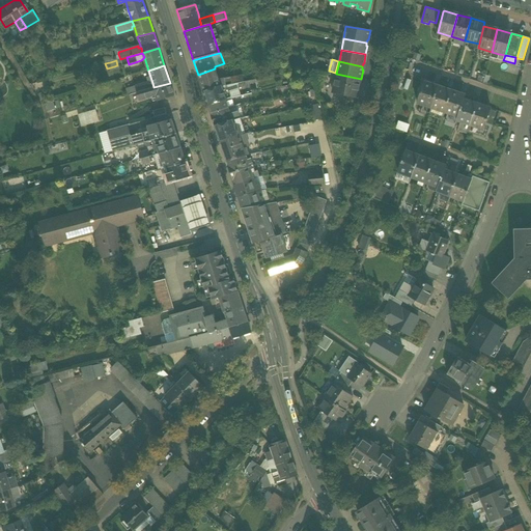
[(198,75),(203,91),(221,85),(220,84),(215,68),(198,75)]
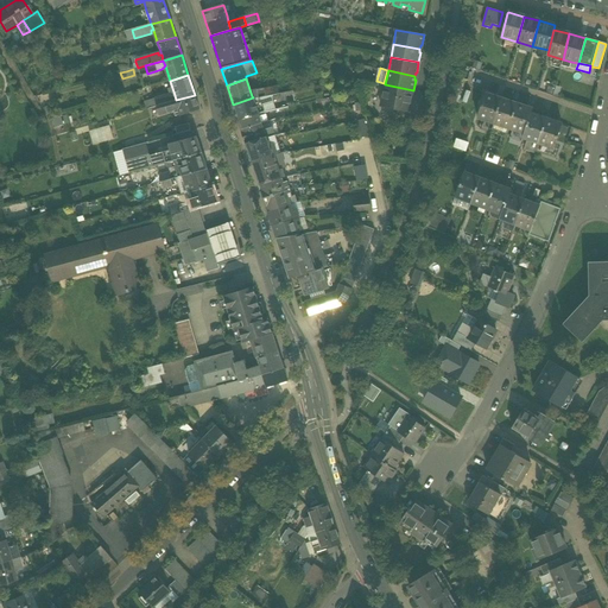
[(411,101),(413,90),(385,84),(381,107),(405,112),(407,101),(411,101)]
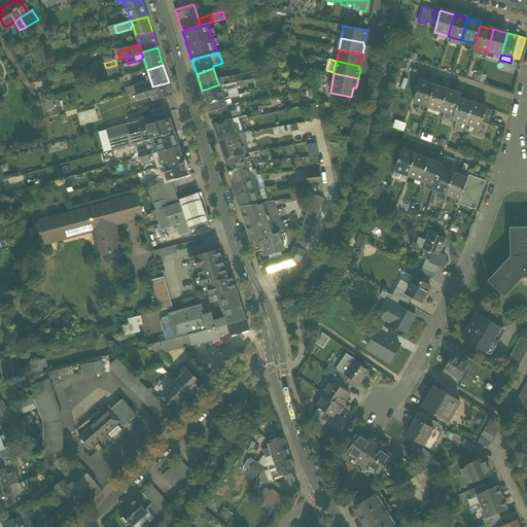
[(222,78),(223,82),(224,85),(235,83),(242,81),(240,74),(222,78)]
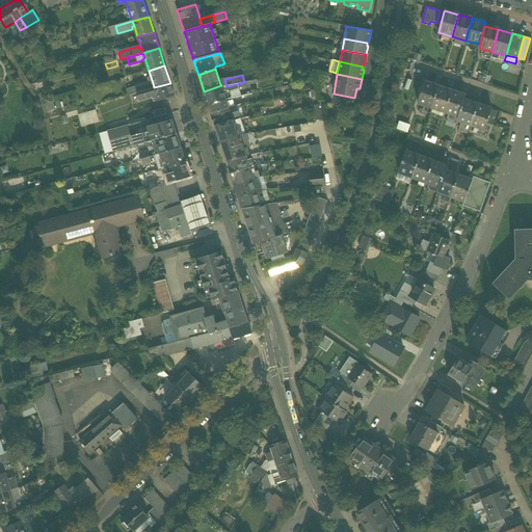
[(135,86),(137,92),(154,87),(153,83),(151,84),(150,82),(135,86)]
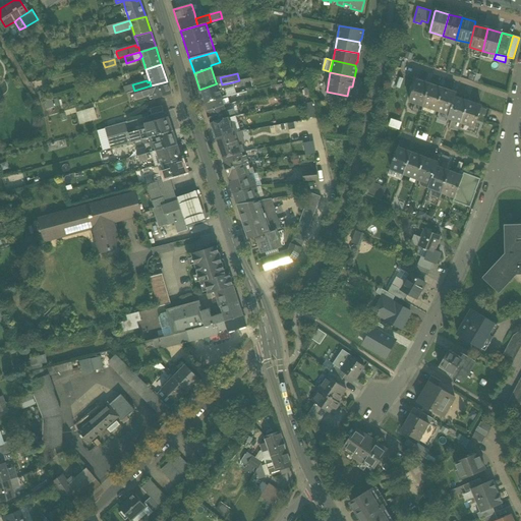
[(409,102),(422,106),(429,84),(416,80),(409,102)]
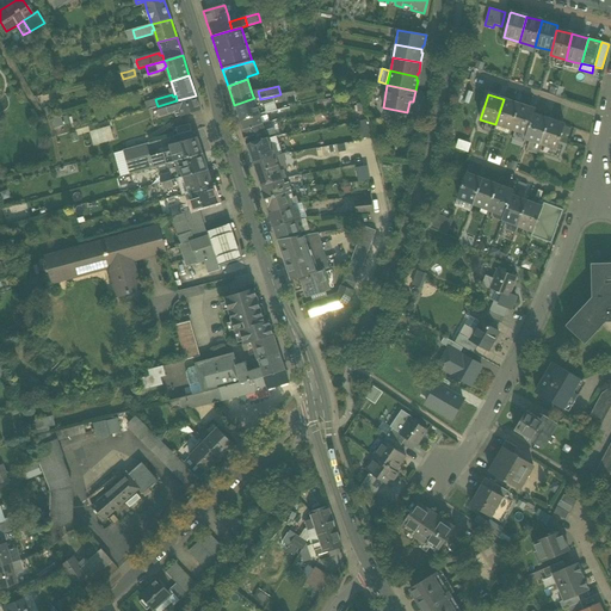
[(201,110),(196,96),(177,100),(179,105),(178,105),(181,116),(201,110)]
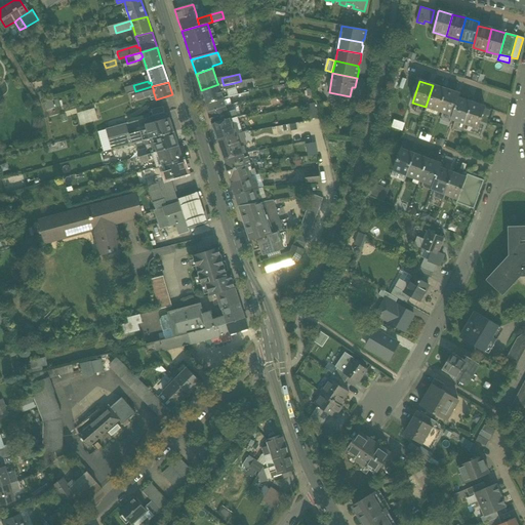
[(224,85),(219,86),(221,92),(236,88),(234,83),(224,85)]
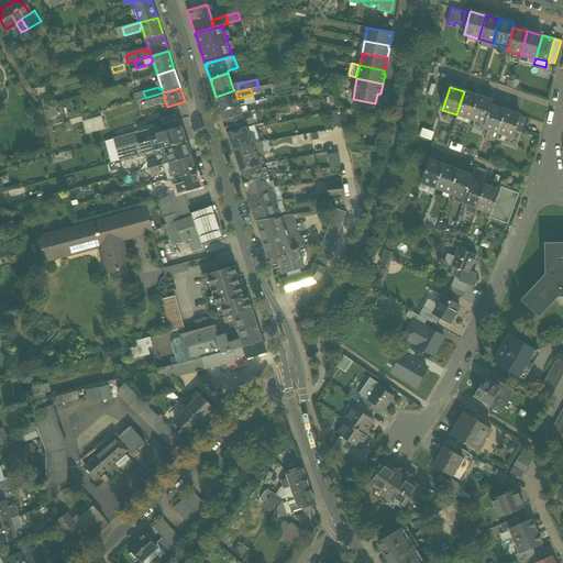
[(240,106),(238,99),(235,92),(235,90),(234,90),(216,97),(221,111),(240,106)]
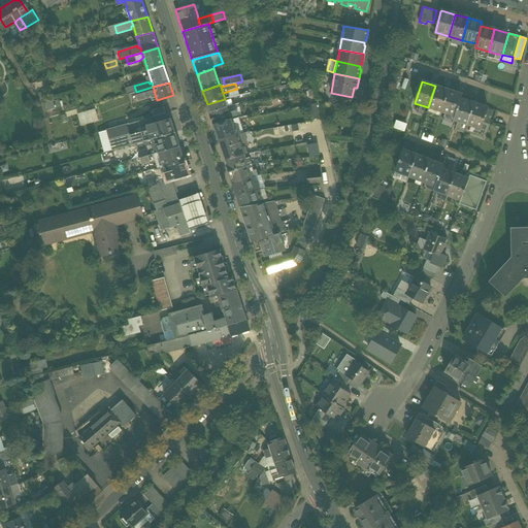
[(126,88),(128,95),(136,92),(134,86),(126,88)]
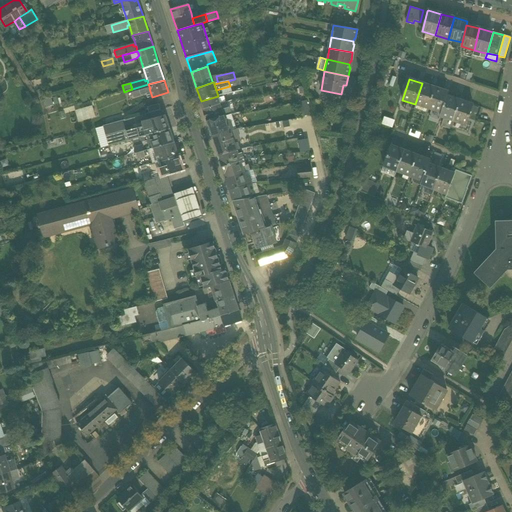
[(415,104),(428,108),(435,87),(422,83),(415,104)]
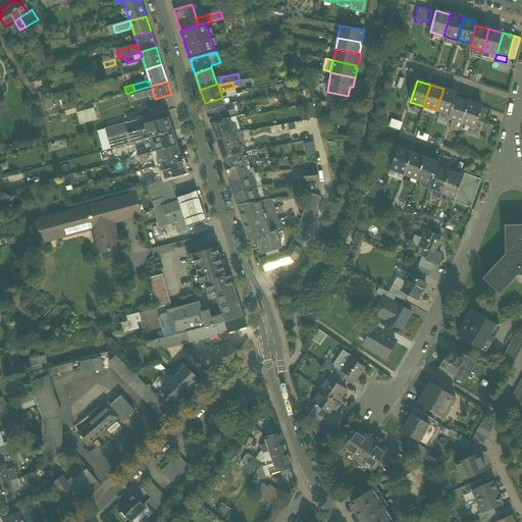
[(153,90),(151,86),(135,91),(137,98),(137,99),(150,95),(149,91),(152,90),(153,90)]
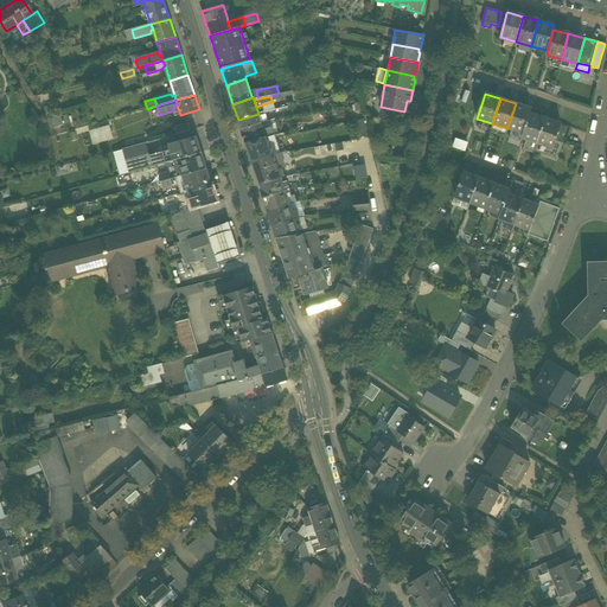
[(508,128),(523,133),(523,134),(530,114),(531,114),(532,109),(516,103),(508,128)]
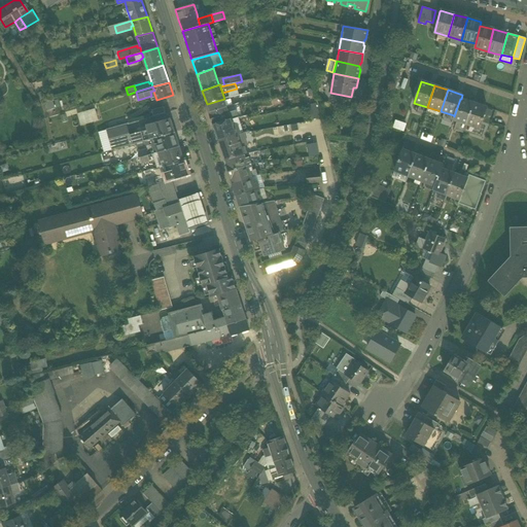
[(207,104),(209,112),(226,107),(224,99),(207,104)]
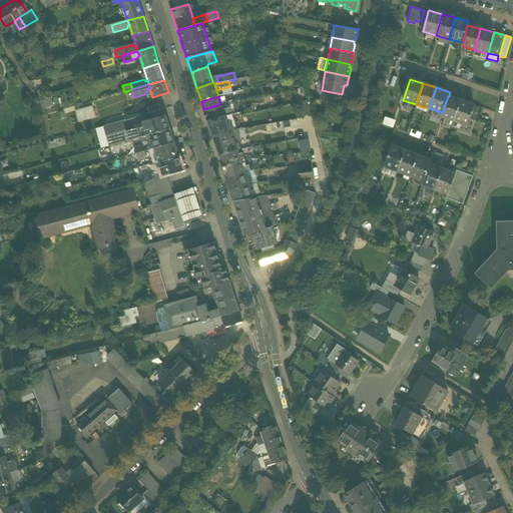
[(441,116),(454,121),(461,100),(449,96),(448,96),(442,113),(442,112),(441,116)]
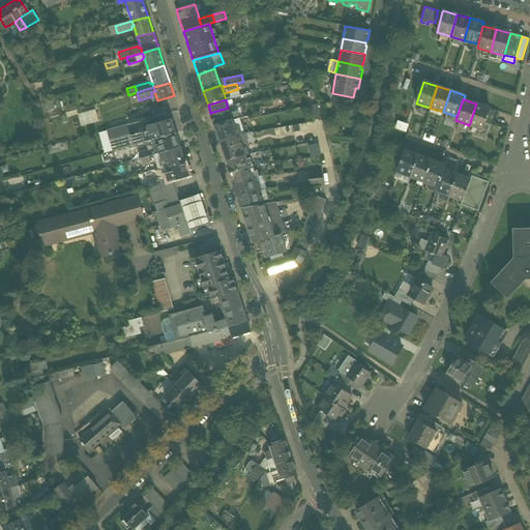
[(315,119),(321,118),(318,104),(312,105),(315,119)]
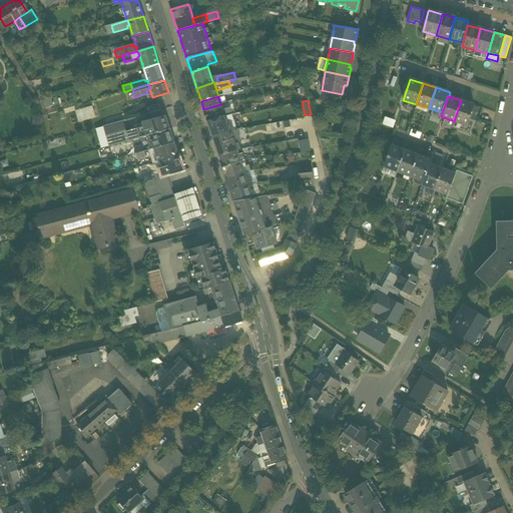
[(475,104),(461,100),(454,121),(468,125),(475,104)]
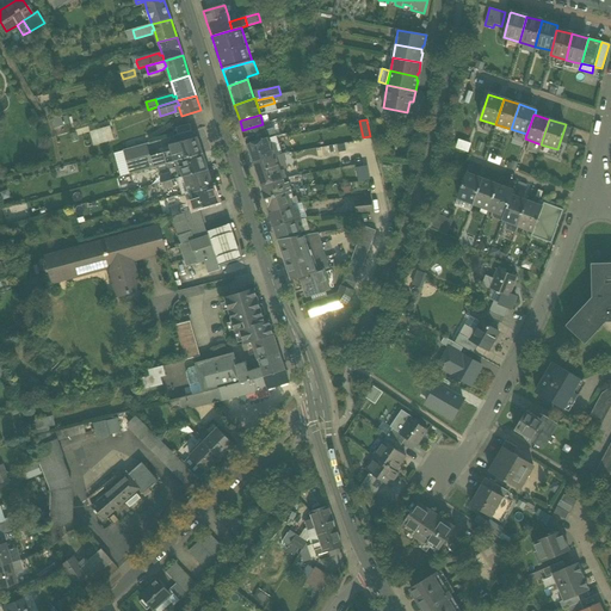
[(111,124),(90,130),(94,146),(115,139),(111,124)]
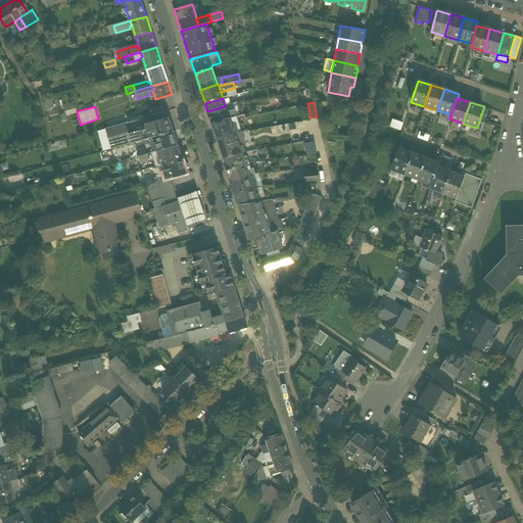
[(150,109),(152,115),(163,111),(162,106),(150,109)]
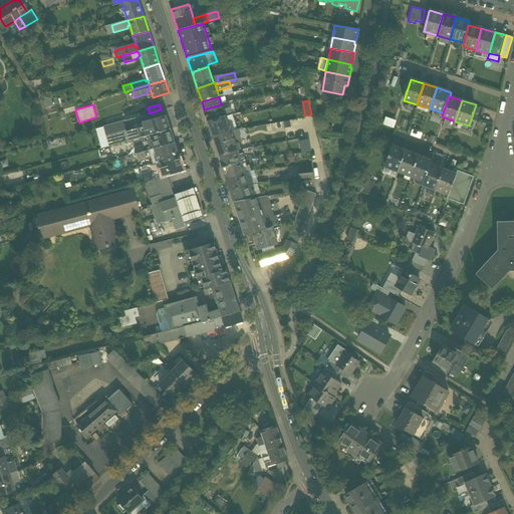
[(208,121),(225,116),(224,113),(221,104),(204,109),(208,121)]
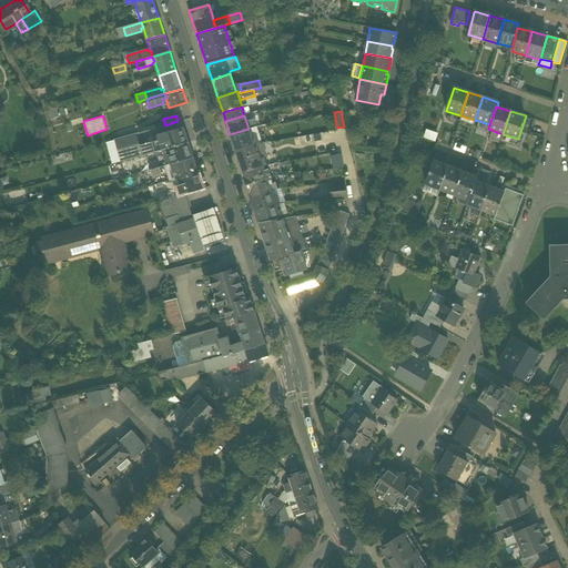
[(159,137),(160,141),(161,143),(166,142),(168,149),(189,143),(183,128),(175,130),(171,131),(171,132),(164,133),(159,135),(159,137)]
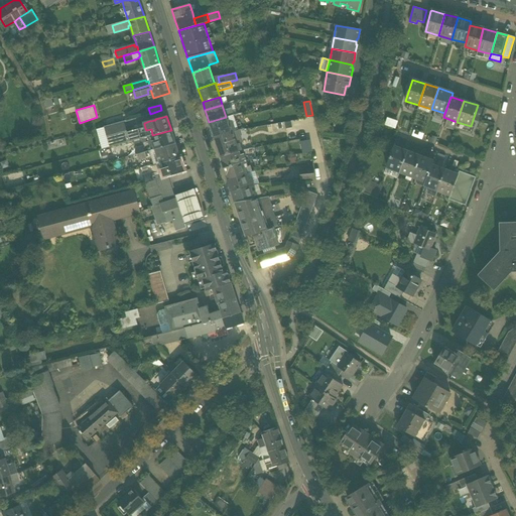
[(214,137),(233,131),(230,122),(229,117),(226,117),(209,122),(214,137)]
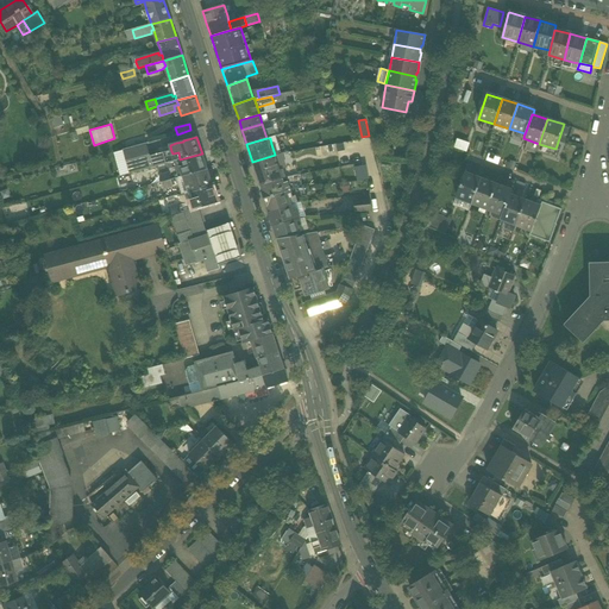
[(468,151),(470,143),(457,138),(454,146),(468,151)]
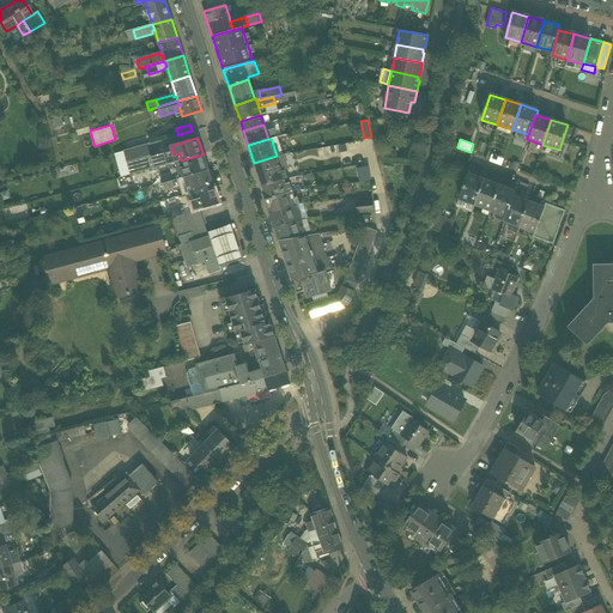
[(123,151),(127,163),(141,159),(150,157),(147,145),(123,151)]
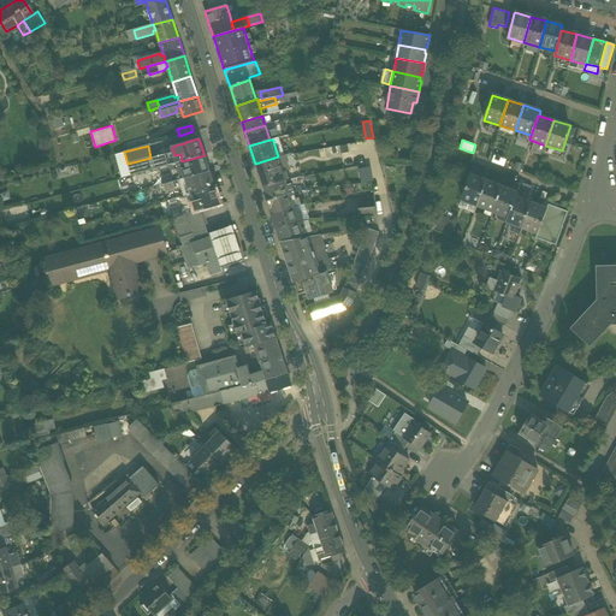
[(176,163),(182,161),(181,154),(175,155),(173,153),(161,155),(150,159),(153,170),(176,163)]
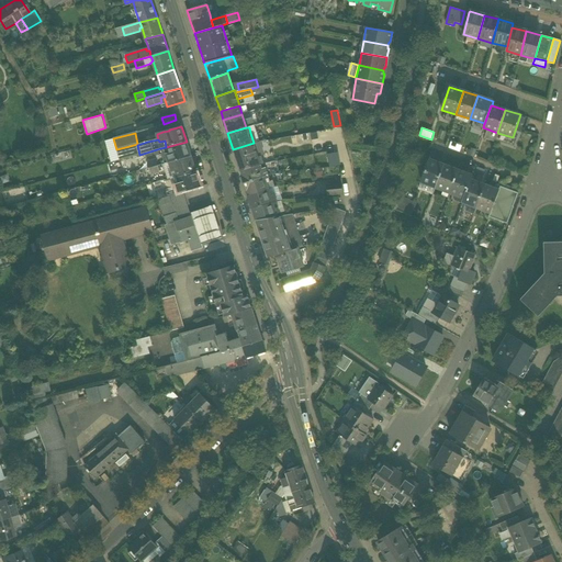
[(166,164),(169,163),(191,156),(187,142),(166,147),(160,148),(166,164)]
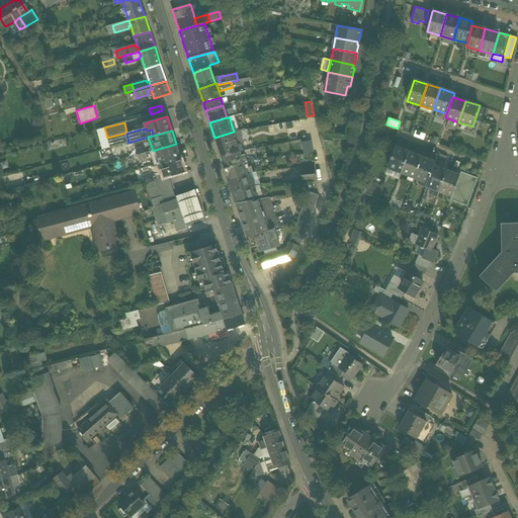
[(218,146),(237,140),(234,132),(214,138),(218,146)]
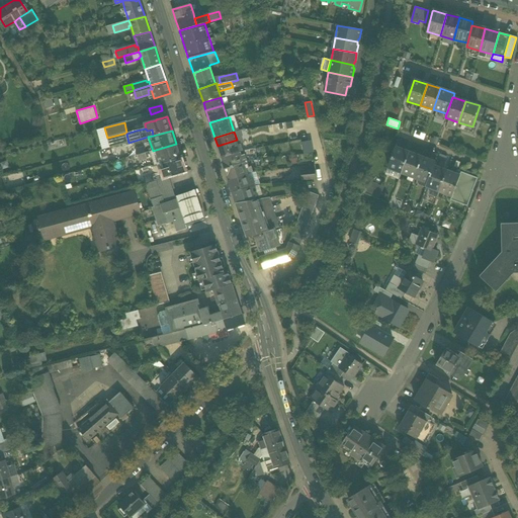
[(119,135),(107,138),(109,148),(130,143),(128,143),(126,134),(126,133),(119,135)]
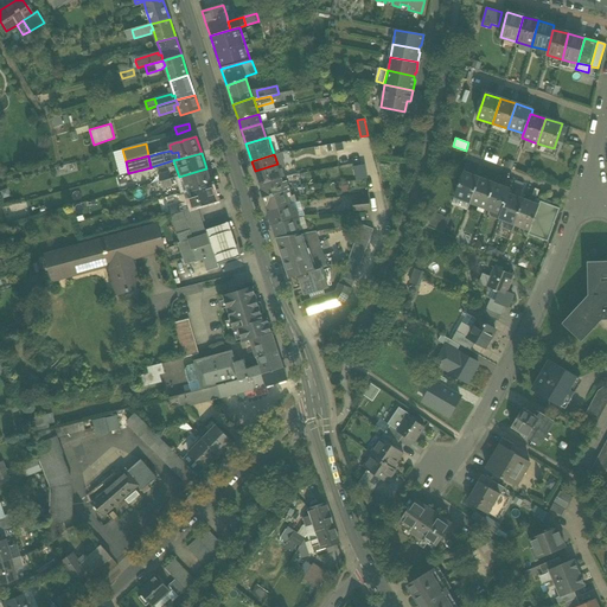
[(282,178),(279,168),(278,164),(255,171),(259,184),(259,185),(282,178)]
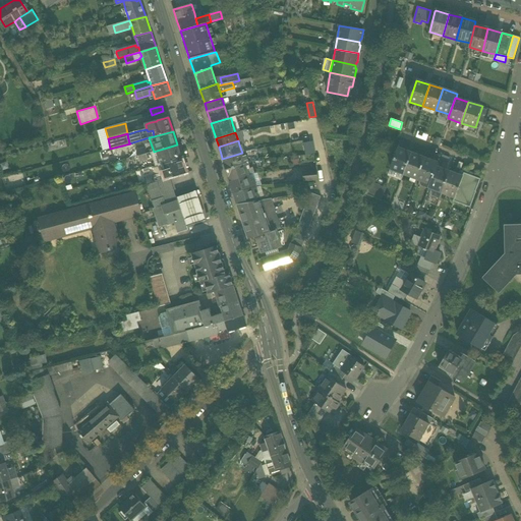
[(304,145),(306,155),(325,152),(323,141),(304,145)]
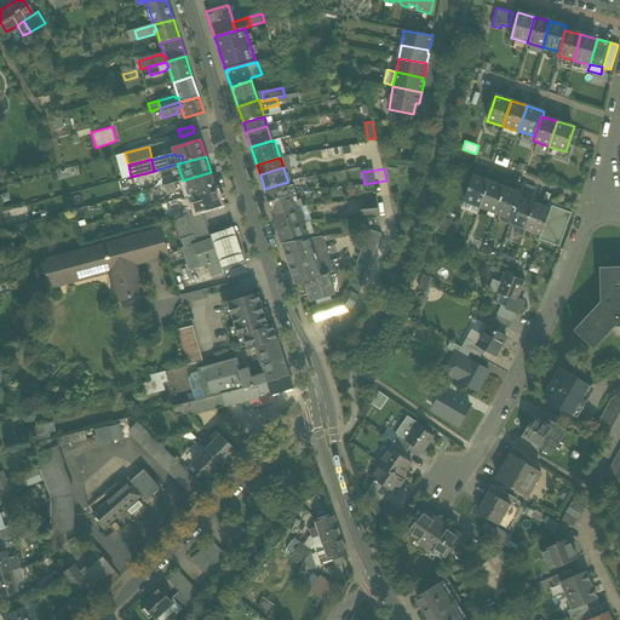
[(193,188),(195,195),(217,189),(211,172),(187,179),(190,189),(193,188)]
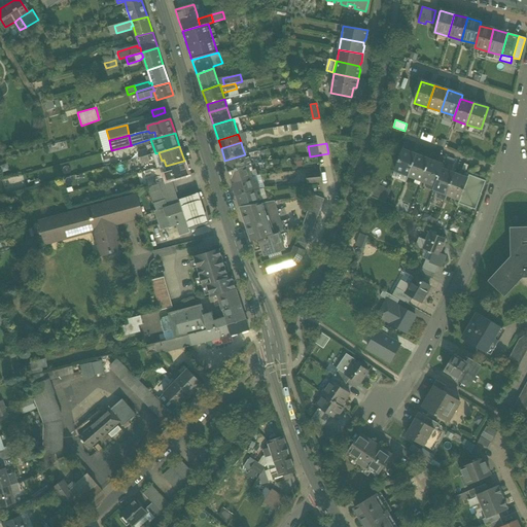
[(395,171),(409,176),(416,154),(402,149),(395,171)]
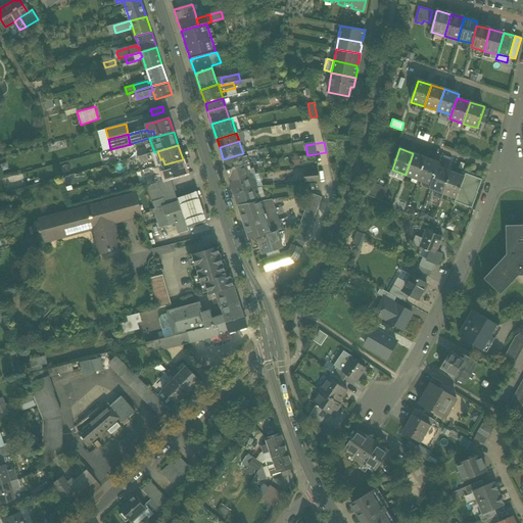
[(157,151),(154,152),(151,153),(156,167),(161,165),(160,159),(157,151)]
